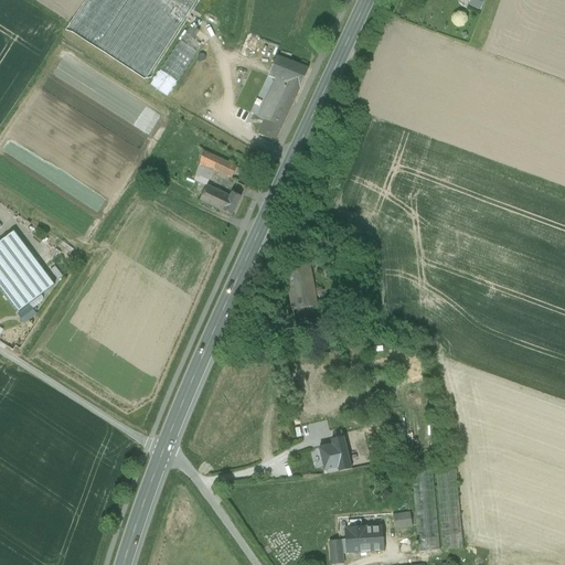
[(87,0),(68,29),(146,80),(198,0),(87,0)]
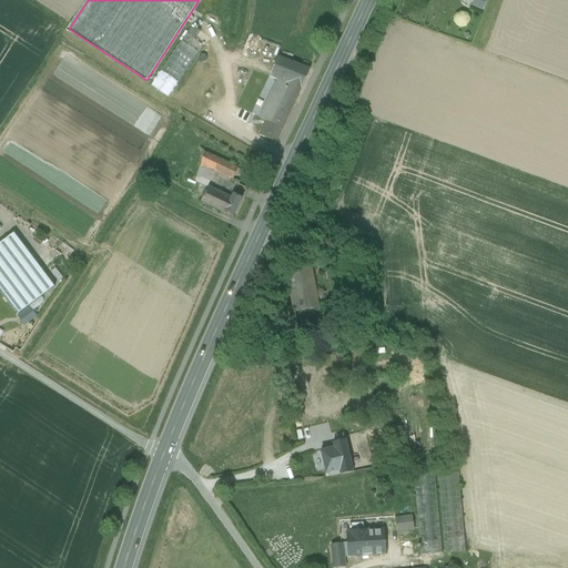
[(475,0),(474,6),(483,9),(486,0),(475,0)]
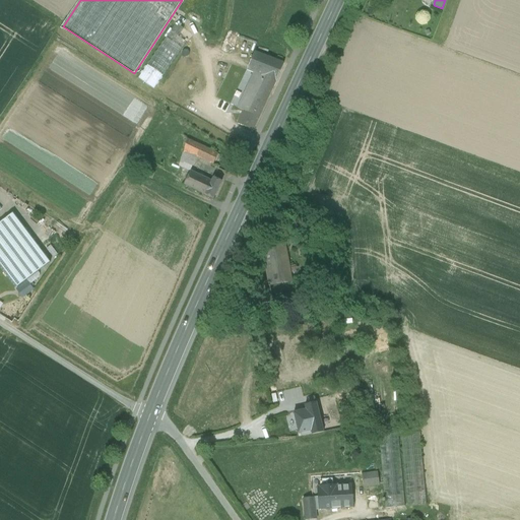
[(176,23),(166,37),(181,47),(185,41),(178,36),(183,28),(180,26),(181,24),(180,24),(179,25),(176,23)]
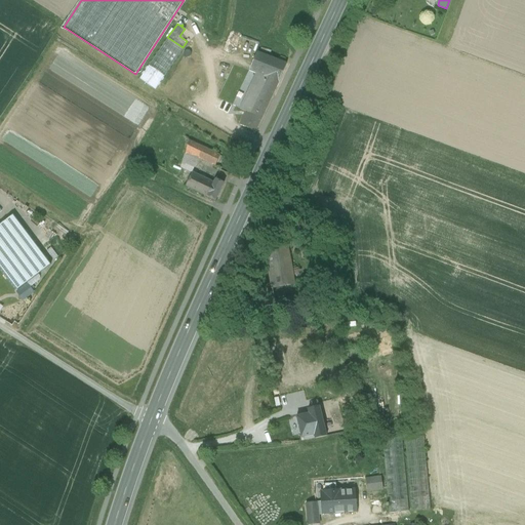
[(167,37),(138,78),(154,89),(183,48),(183,47),(167,37)]
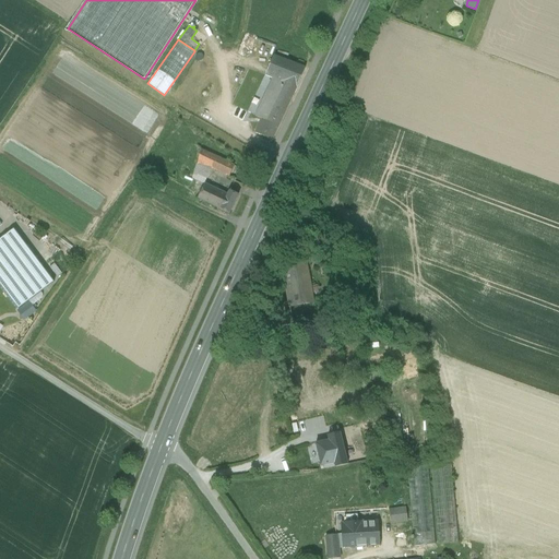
[(204,61),(204,59),(204,57),(202,56),(201,54),(199,54),(197,54),(194,56),(193,57),(193,59),(193,61),(194,63),(197,64),(199,64),(201,64),(203,63),(204,61)]
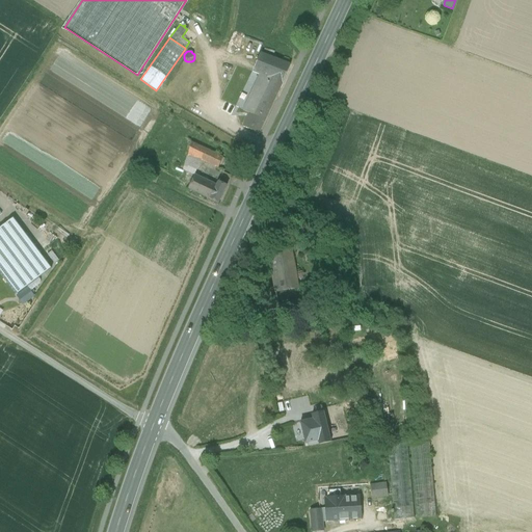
[(290,65),(261,54),(251,73),(259,76),(282,85),(290,65)]
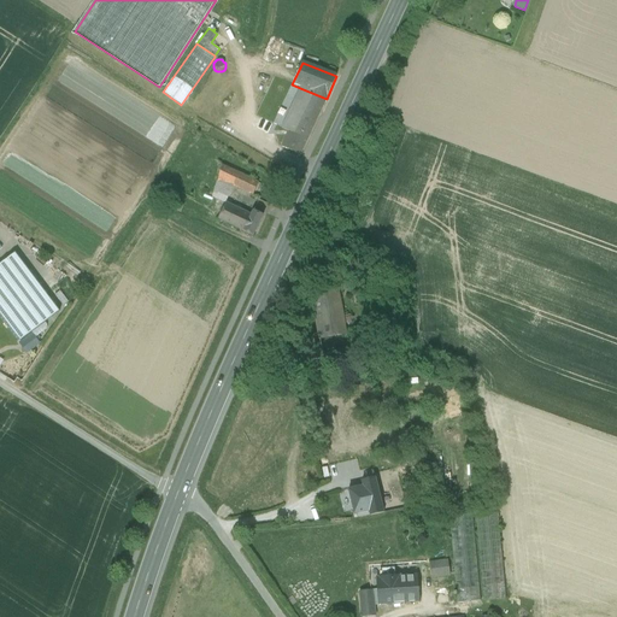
[(268,66),(257,68),(260,90),(270,88),(271,88),(268,66)]
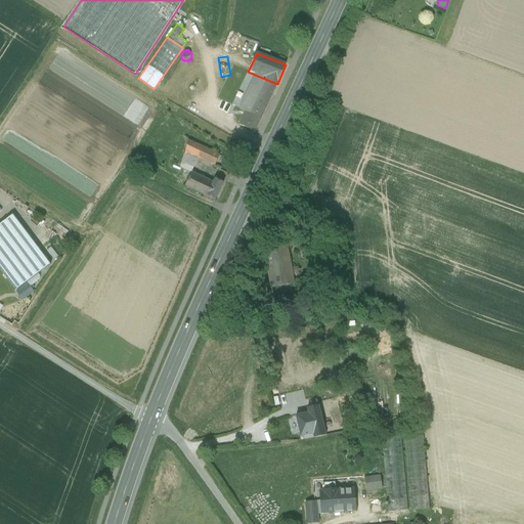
[(229,75),(221,77),(223,88),(231,87),(229,75)]
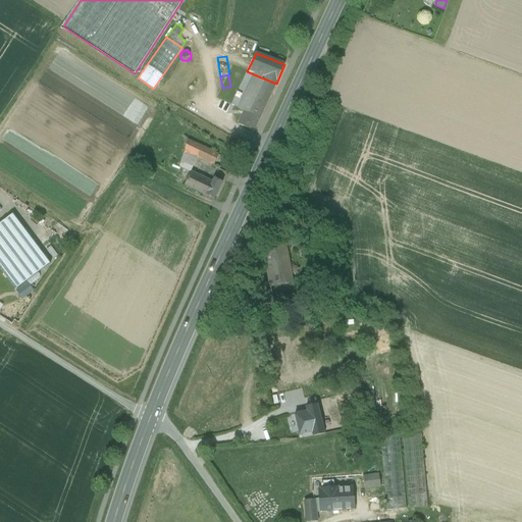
[(276,84),(254,74),(239,109),(245,111),(245,109),(248,111),(250,106),(254,108),(256,103),(266,106),(276,84)]
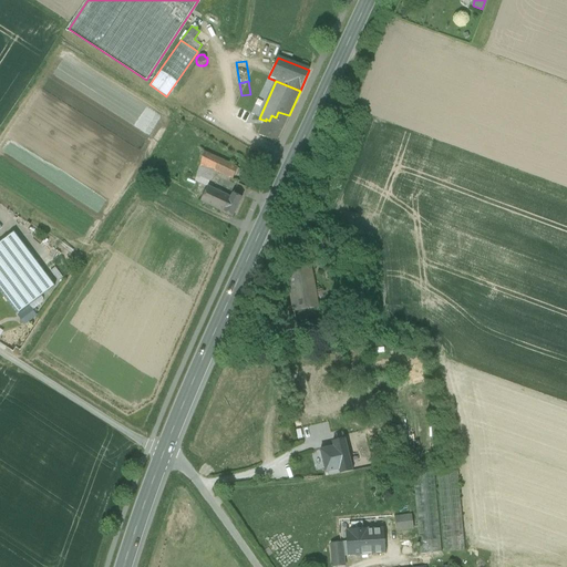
[(269,121),(266,119),(266,121),(259,137),(276,143),(289,115),(278,112),(276,117),(271,115),(269,121)]
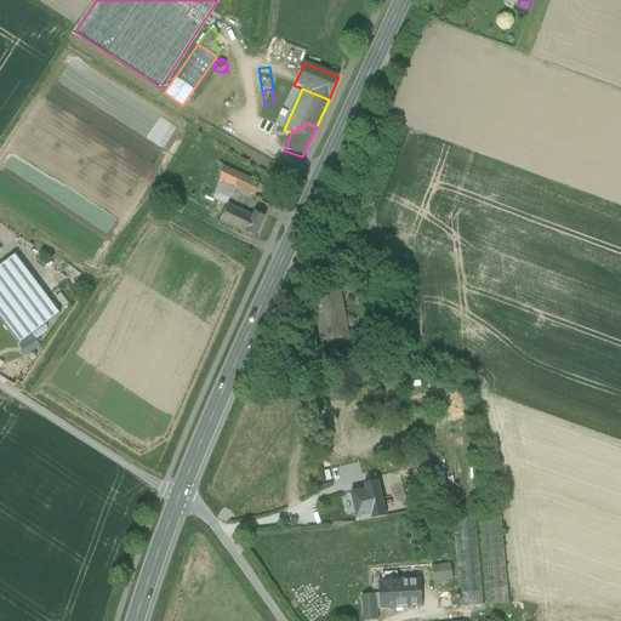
[(223,167),(220,181),(233,187),(255,197),(261,183),(223,167)]
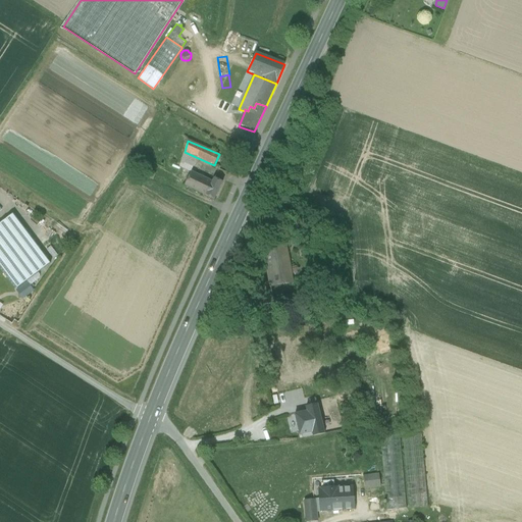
[(185,152),(179,167),(183,168),(190,171),(196,157),(185,152)]
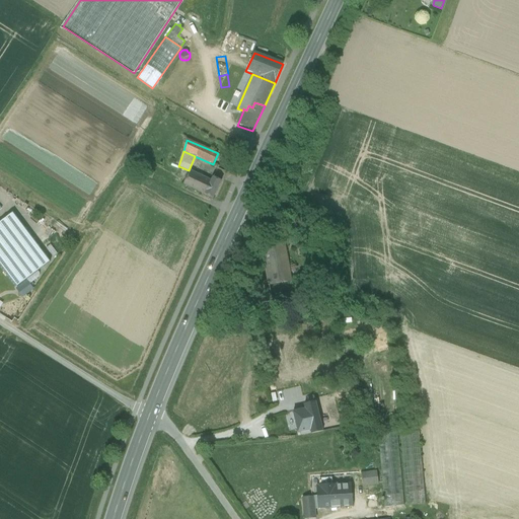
[(175,181),(205,195),(211,180),(189,170),(181,167),(175,181)]
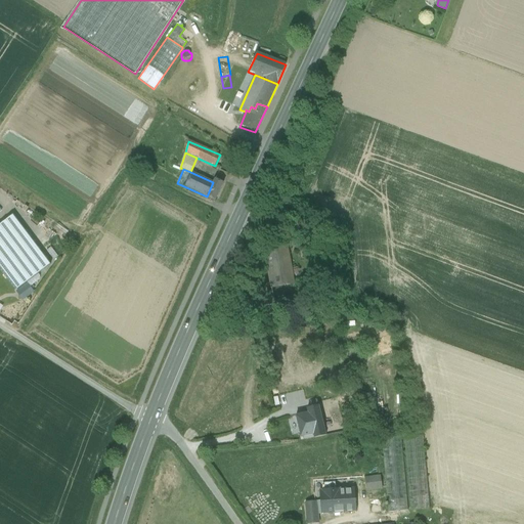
[(142,177),(151,181),(155,175),(145,171),(142,177)]
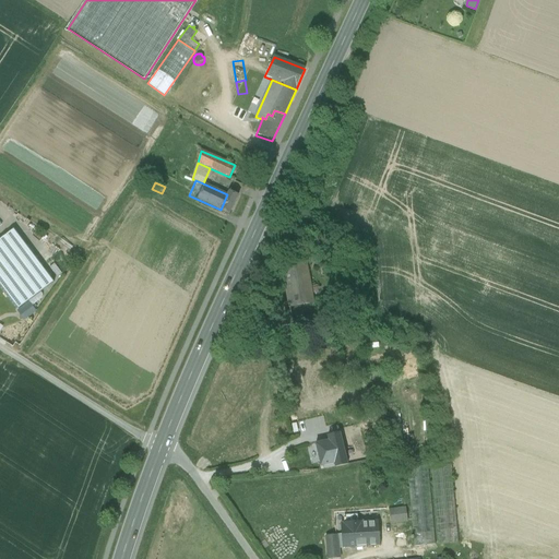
[(238,195),(229,191),(227,194),(221,210),(229,214),(238,195)]
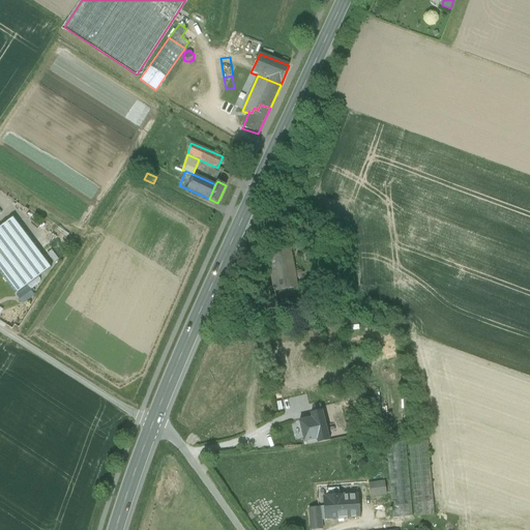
[(57,261),(23,216),(0,233),(0,268),(18,292),(57,261)]
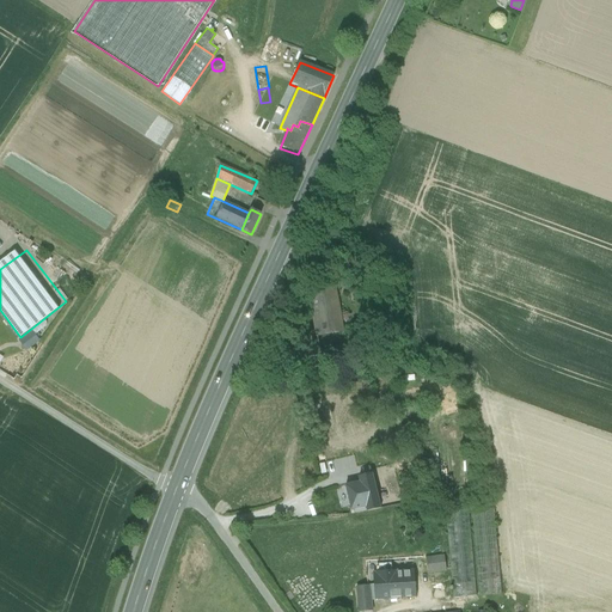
[(335,288),(308,293),(312,310),(320,308),(320,307),(338,304),(335,288)]
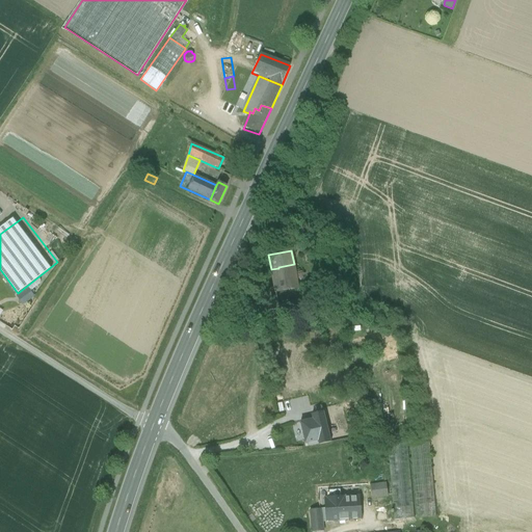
[(294,264),(278,267),(278,268),(271,269),(275,293),(298,289),(294,264)]
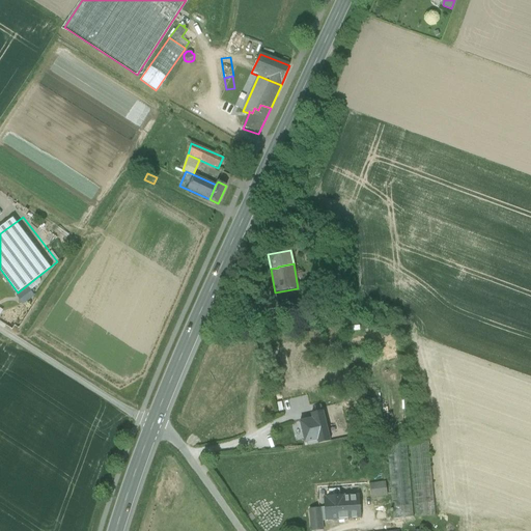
[(29,292),(19,299),(21,304),(32,298),(29,292)]
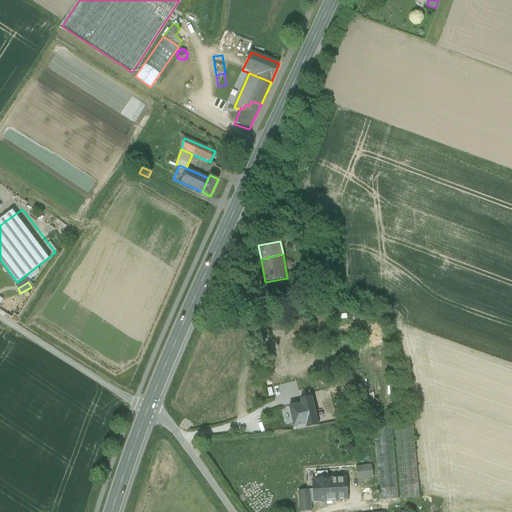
[(311,398),(301,401),(302,405),(290,408),(294,426),(307,425),(307,428),(318,426),(311,398)]
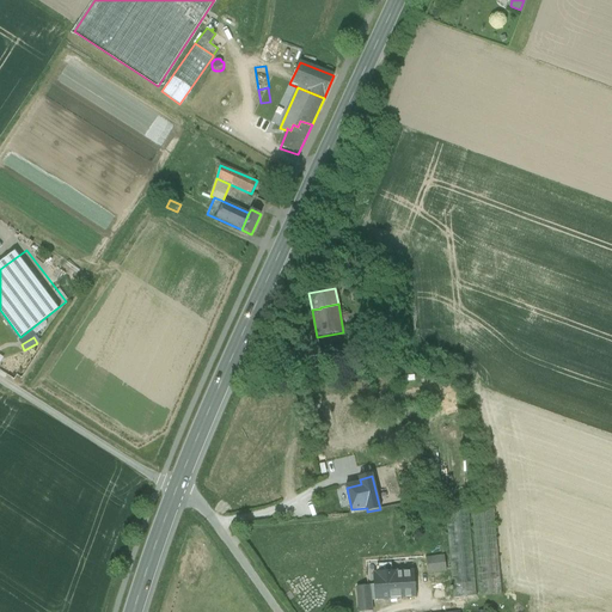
[(495,508),(472,510),(481,595),(502,594),(495,508)]
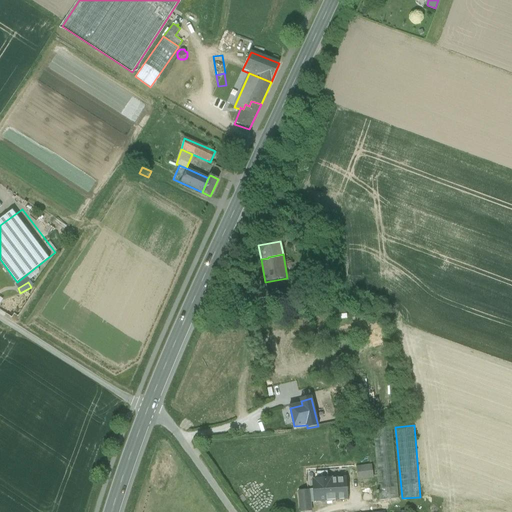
[(335,463),(309,465),(310,473),(312,473),(312,481),(322,480),(334,479),(333,472),(336,471),(335,463)]
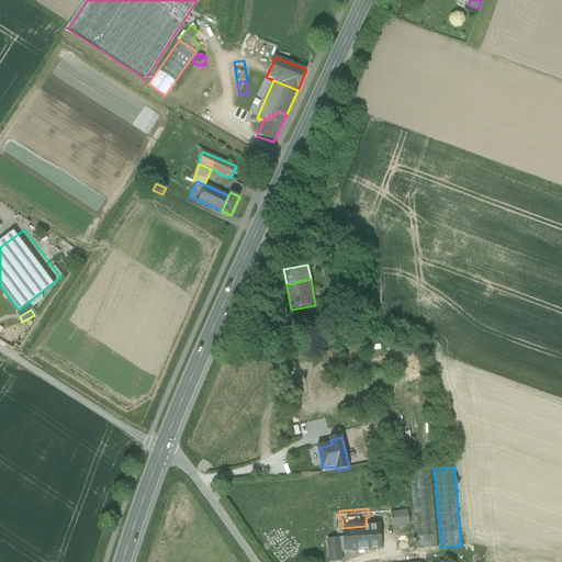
[(407,512),(391,515),(392,528),(407,526),(406,520),(408,519),(407,512)]
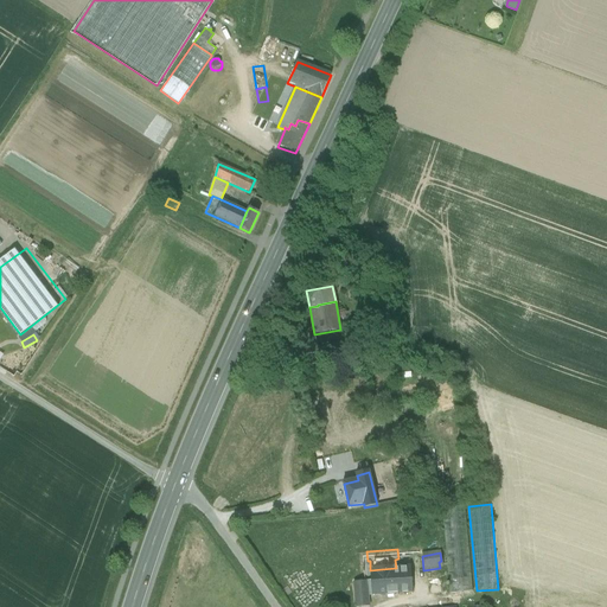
[(396,568),(382,569),(384,595),(413,593),(410,567),(396,568)]
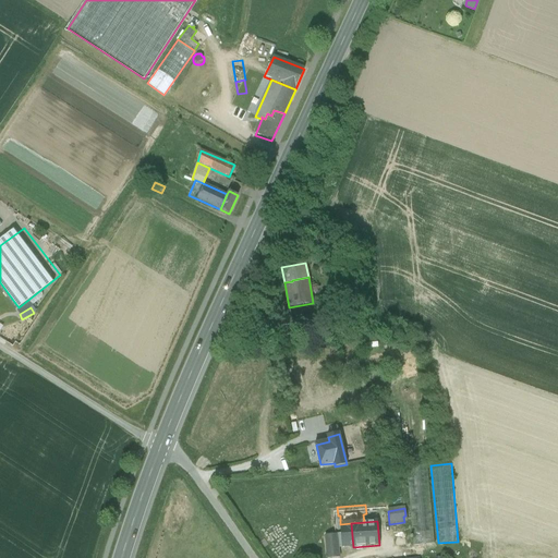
[(351,523),(340,524),(341,535),(325,536),(326,557),(339,557),(338,548),(353,547),(351,523)]
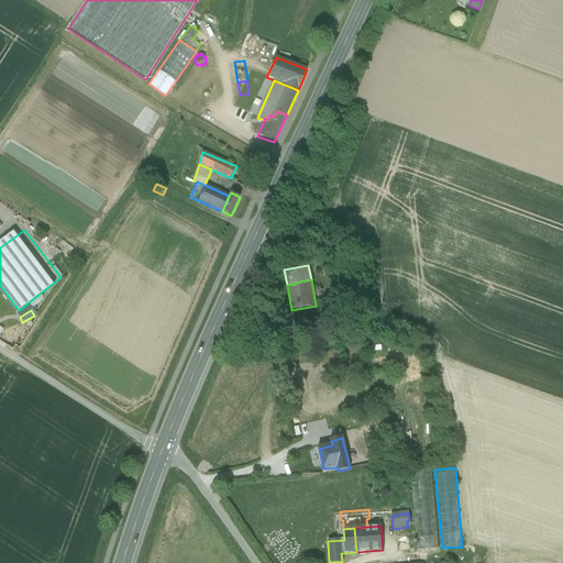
[(438,537),(417,538),(418,550),(439,549),(438,537)]
